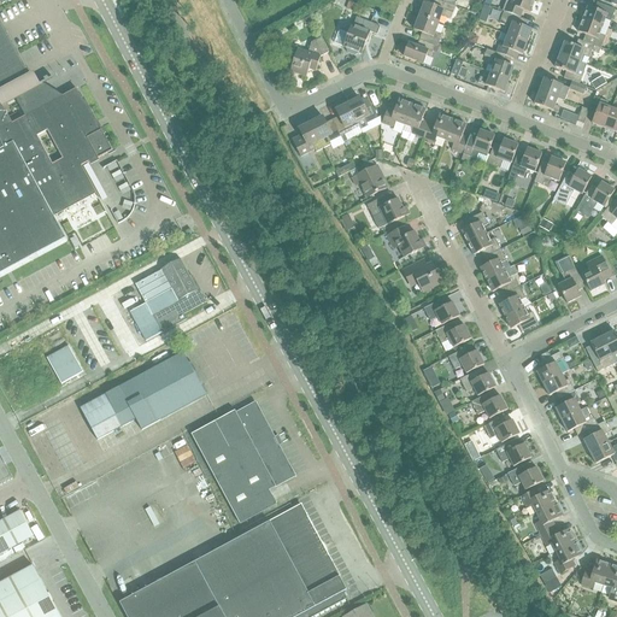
[(424,4),(419,17),(439,24),(441,16),(451,19),(456,7),(435,0),(434,0),(433,6),(424,4)]
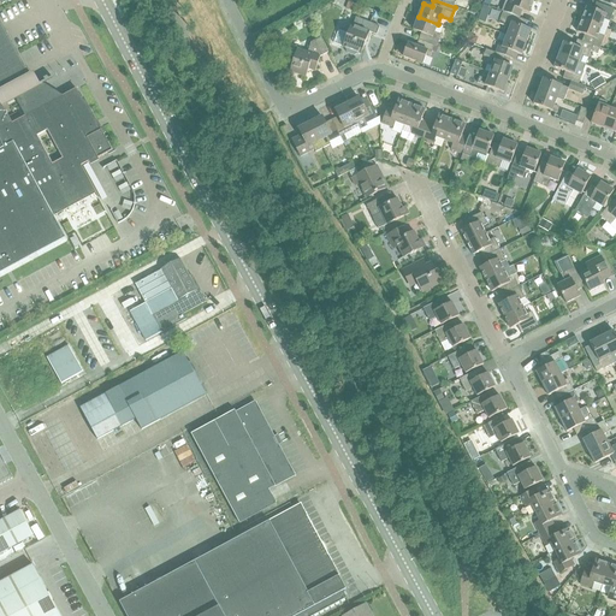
[(505,0),(502,11),(503,12),(510,15),(519,18),(522,11),(529,13),(534,0),(532,0),(511,0),(511,1),(509,0),(505,0)]
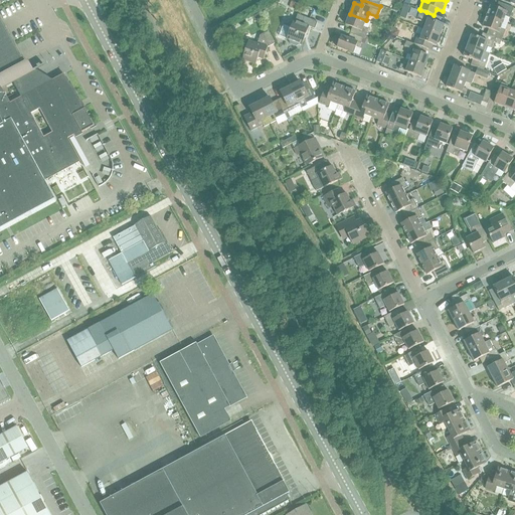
[(491,6),(487,16),(503,22),(505,16),(510,18),(514,8),(499,3),(496,8),(491,6)]
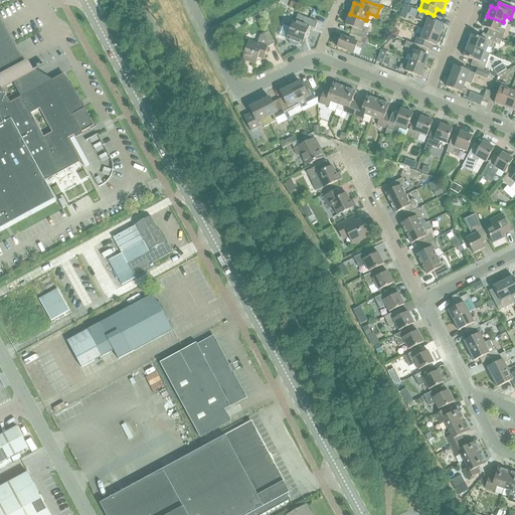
[(405,20),(410,7),(404,5),(399,17),(405,20)]
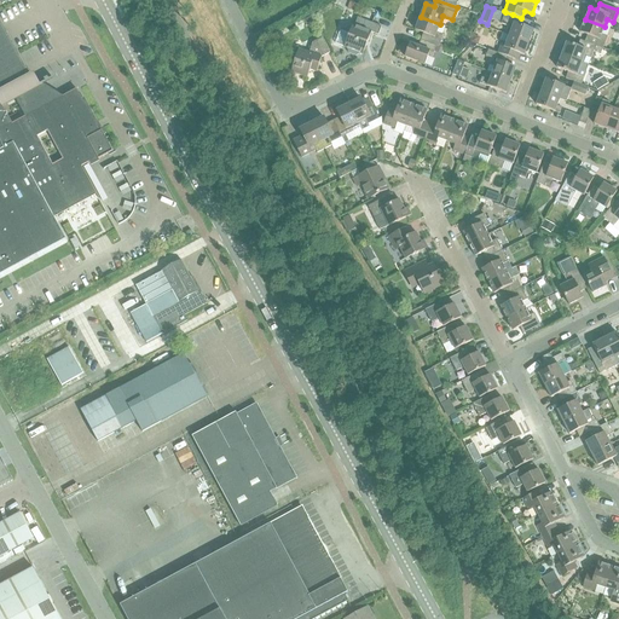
[(505,34),(509,35),(528,44),(533,30),(527,28),(530,21),(521,18),(513,15),(505,12),(501,23),(508,27),(505,34)]
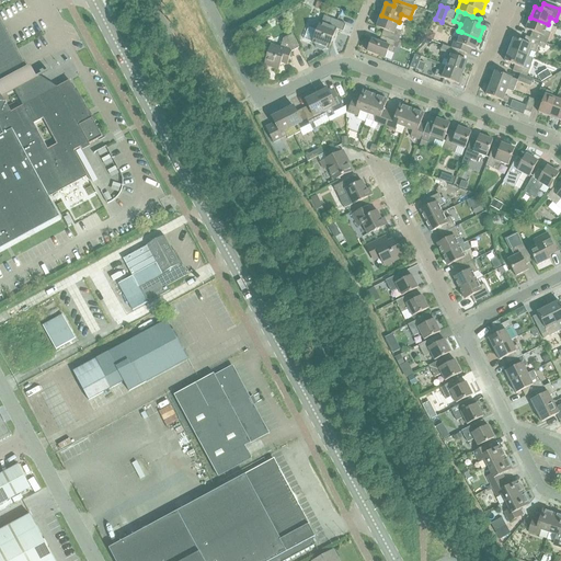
[(384,31),(381,36),(396,42),(398,43),(402,32),(396,30),(399,22),(381,15),(376,27),(384,31)]
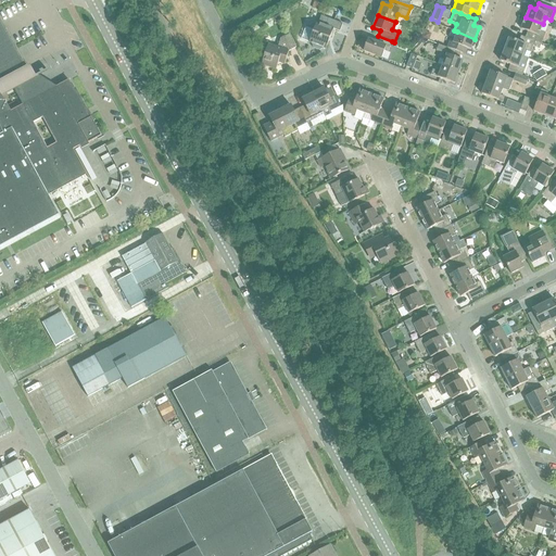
[(342,24),(330,20),(321,16),(318,23),(316,23),(308,42),(312,45),(313,48),(319,50),(323,48),(326,49),(333,29),(340,32),(342,24)]
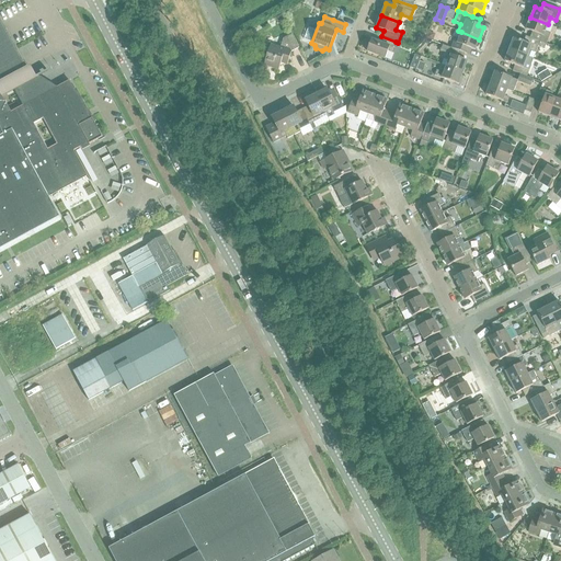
[(531,32),(529,38),(546,44),(550,33),(545,32),(548,24),(530,18),(526,30),(531,32)]
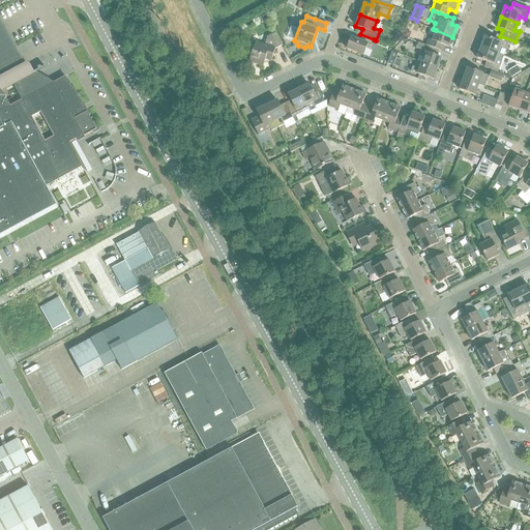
[(0,234),(56,204),(45,183),(81,164),(69,143),(83,136),(84,137),(96,129),(87,113),(85,113),(65,77),(55,82),(54,83),(35,71),(31,75),(26,65),(22,67),(0,26),(0,21),(1,21),(0,18),(0,234)]
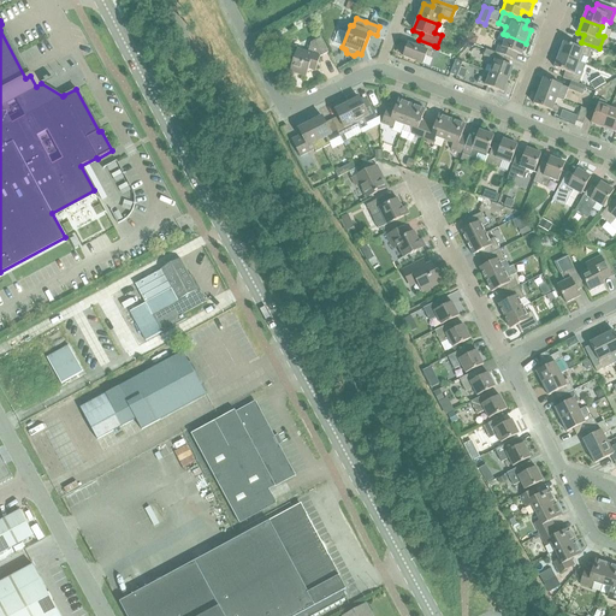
[(501,41),(496,53),(499,54),(515,60),(517,54),(521,55),(526,43),(507,35),(504,43),(501,41)]
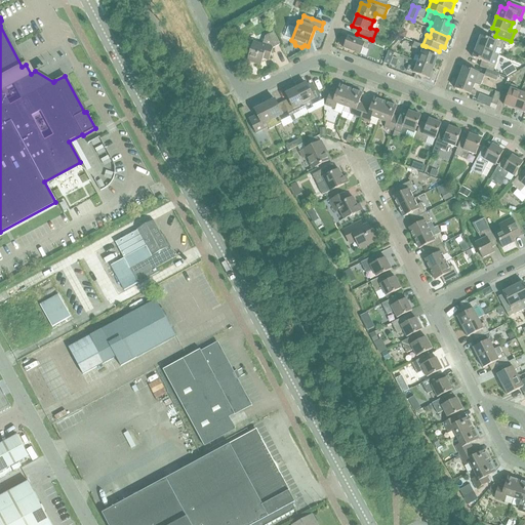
[(252,40),(243,45),(248,55),(247,62),(260,66),(263,59),(269,62),(273,48),(280,45),(274,32),(265,36),(263,45),(253,42),(252,40)]
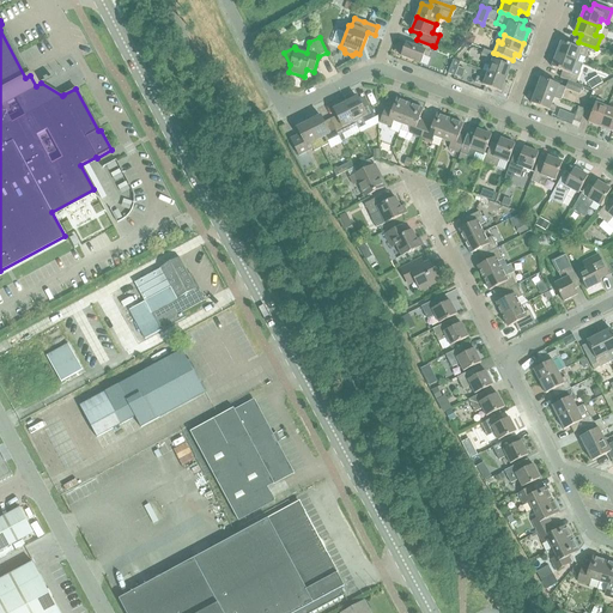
[(432,46),(417,40),(414,47),(406,43),(401,58),(420,65),(424,55),(428,58),(432,46)]
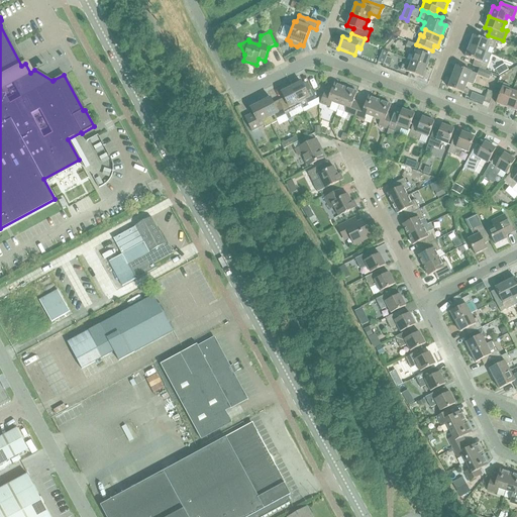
[(474,35),(470,46),(486,53),(492,55),(494,49),(496,41),(502,44),(503,40),(488,35),(485,33),(483,39),(474,35)]
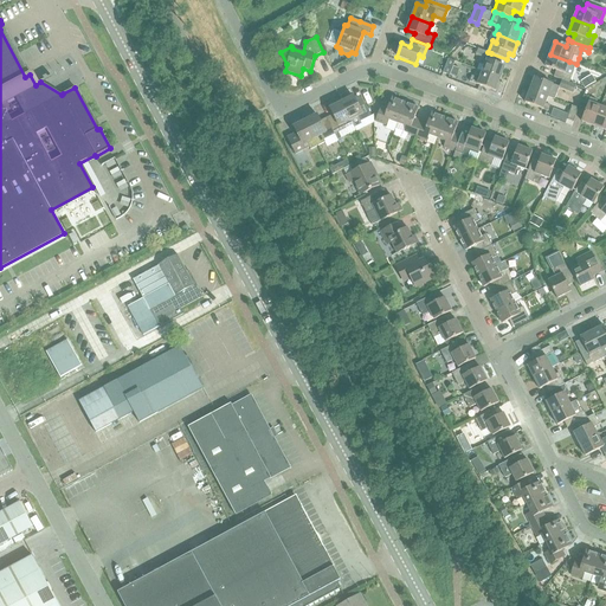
[(484,65),(482,72),(500,79),(504,66),(489,60),(491,53),(488,52),(478,49),(475,56),(482,58),(479,64),(484,65)]
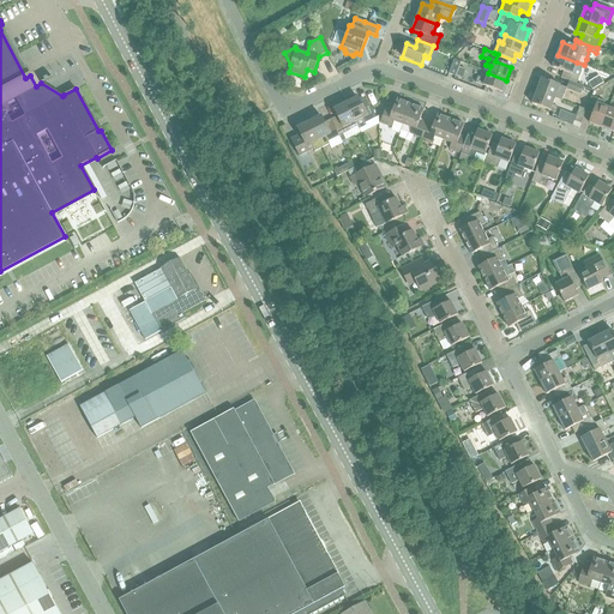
[(577,62),(558,55),(553,67),(564,72),(561,78),(577,84),(584,65),(577,62)]
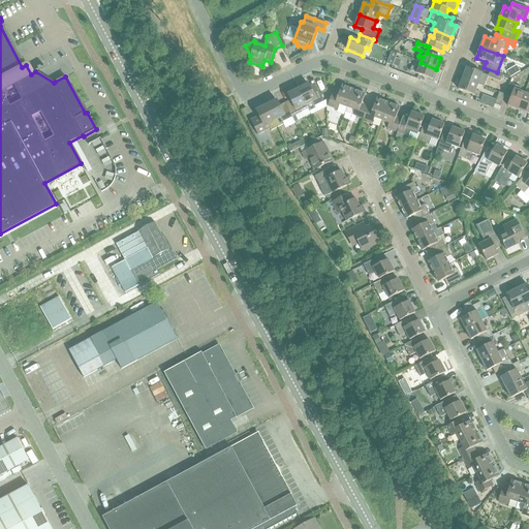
[(393,66),(393,65),(398,67),(401,60),(396,58),(397,54),(391,52),(386,64),(393,66)]
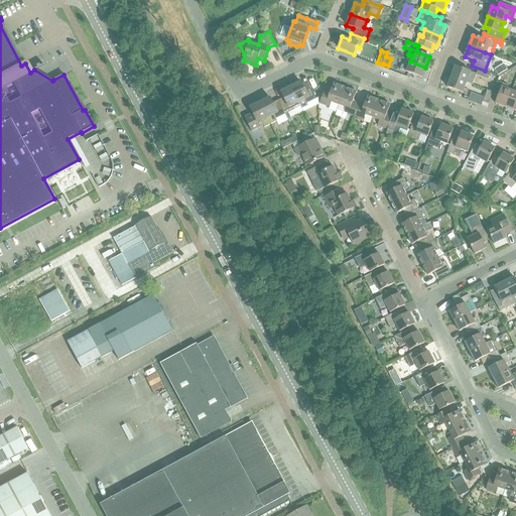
[(425,68),(410,61),(408,68),(401,65),(399,70),(421,78),(425,68)]
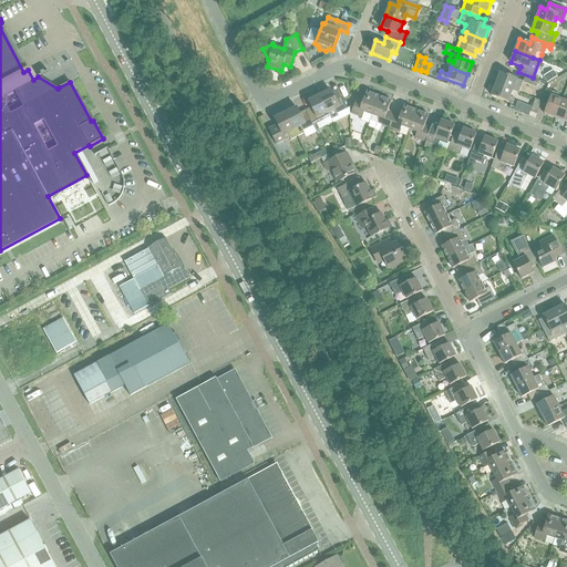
[(501,73),(496,84),(513,91),(518,93),(523,82),(501,73)]
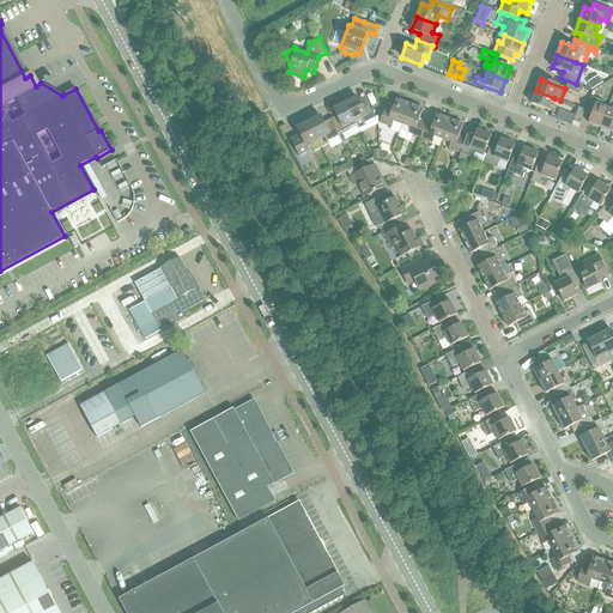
[(568,82),(565,89),(580,93),(582,87),(568,82)]
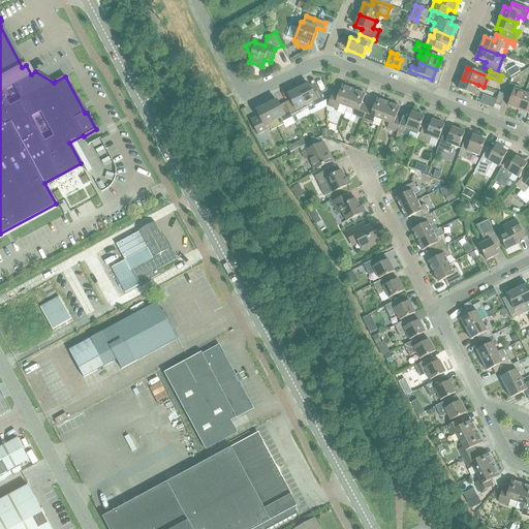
[(478,85),(463,79),(459,90),(477,97),(479,92),(476,91),(478,85)]
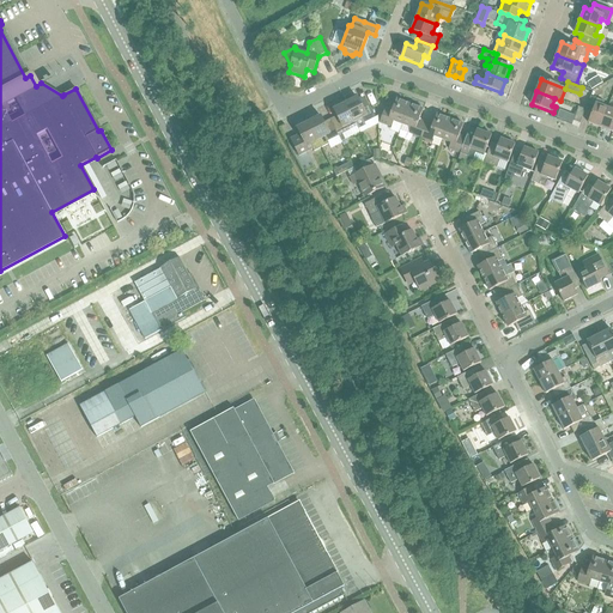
[(357,97),(345,103),(354,122),(362,119),(364,123),(376,117),(368,101),(360,104),(357,97)]
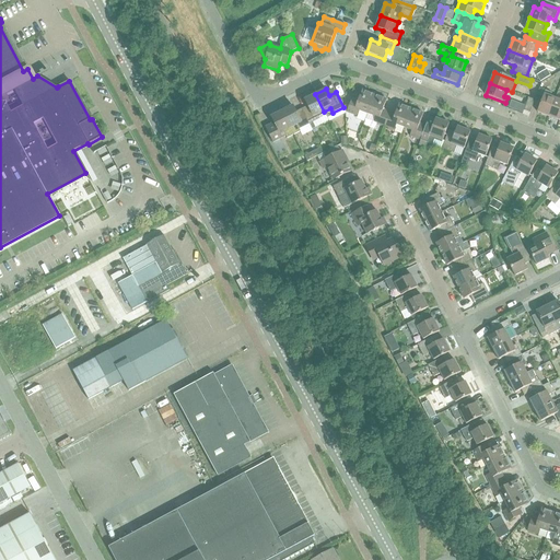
[(537,113),(548,117),(556,98),(550,97),(552,93),(539,89),(535,100),(534,103),(540,105),(537,113)]
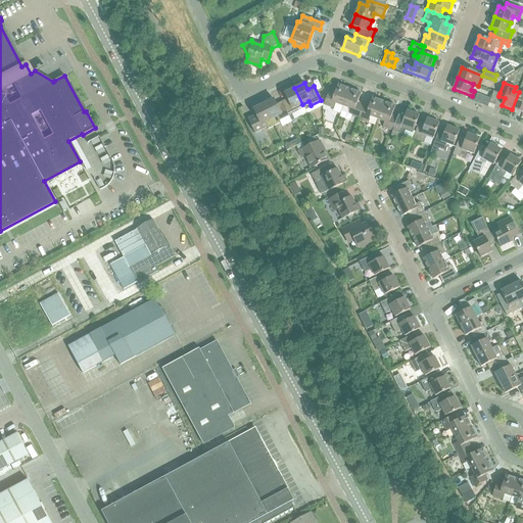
[(336,104),(343,106),(349,89),(338,85),(335,94),(329,91),(324,105),(334,108),(336,104)]
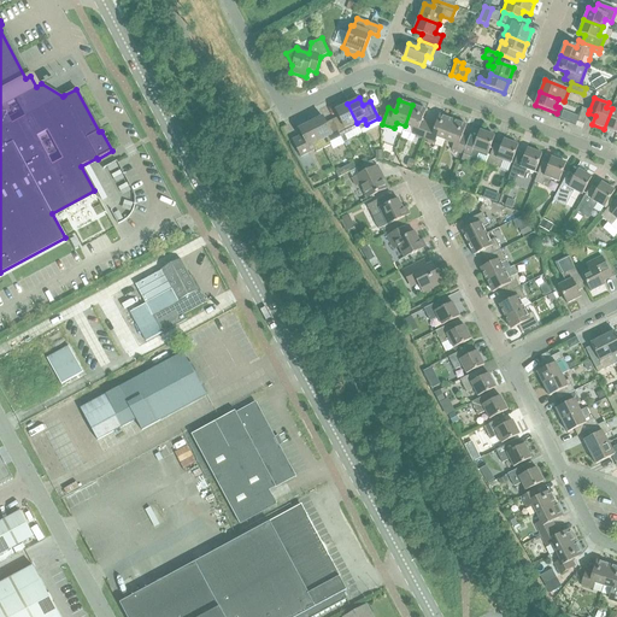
[(339,117),(333,121),(341,137),(344,142),(347,141),(345,135),(353,131),(351,127),(357,123),(347,104),(335,111),(339,117)]
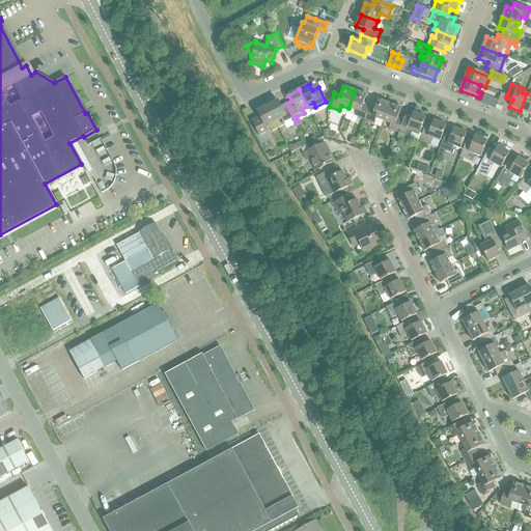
[(354,116),(364,119),(369,106),(363,104),(366,94),(355,90),(348,108),(356,111),(354,116)]
